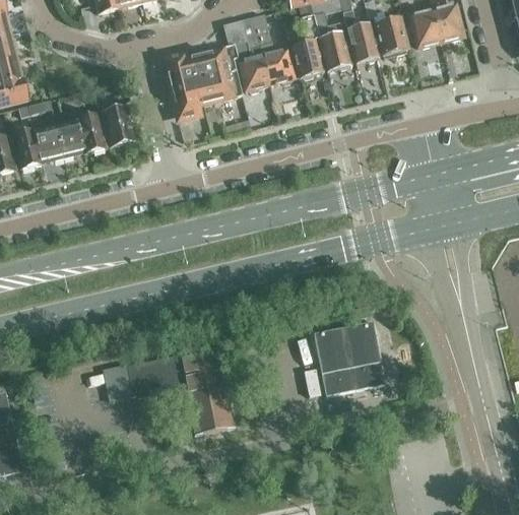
[(121,4),(120,0),(96,0),(100,12),(121,7),(121,4)]
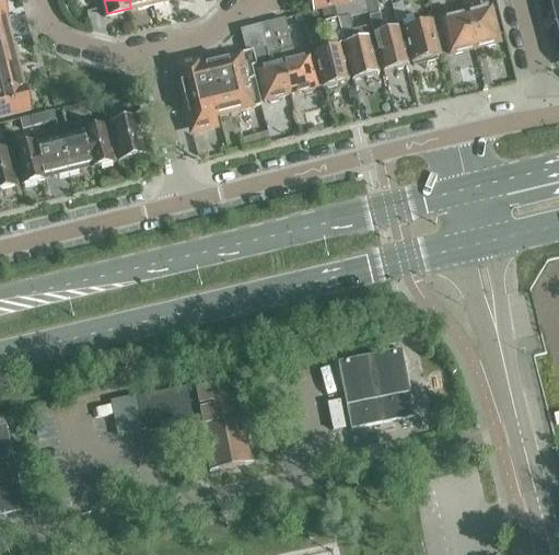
[(394,3),(398,20),(407,18),(403,1),(394,3)]
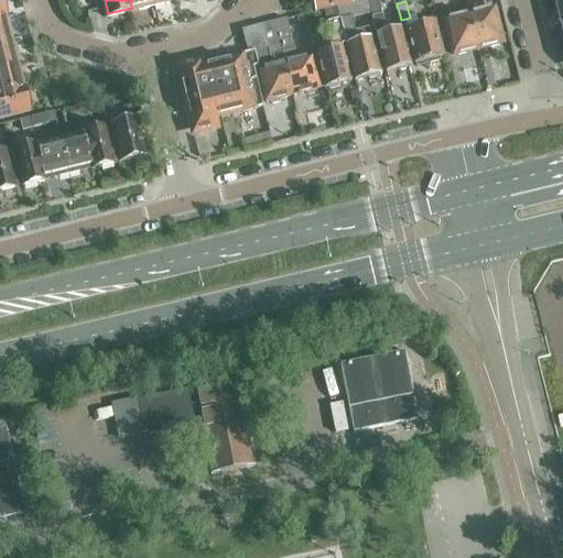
[(337,2),(325,4),(329,20),(340,17),(340,15),(339,14),(337,2)]
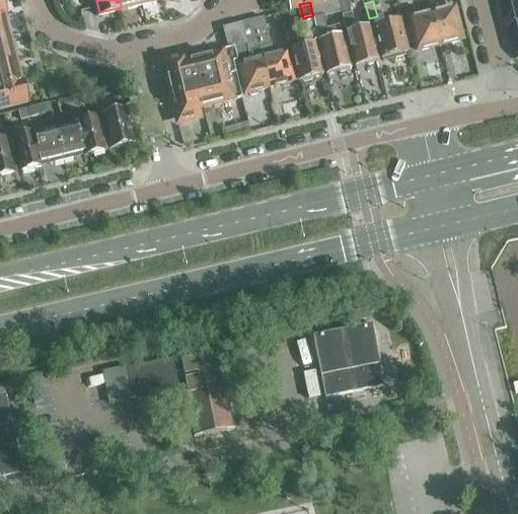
[(456,4),(433,10),(441,41),(451,39),(453,40),(459,39),(461,37),(463,35),(456,4)]
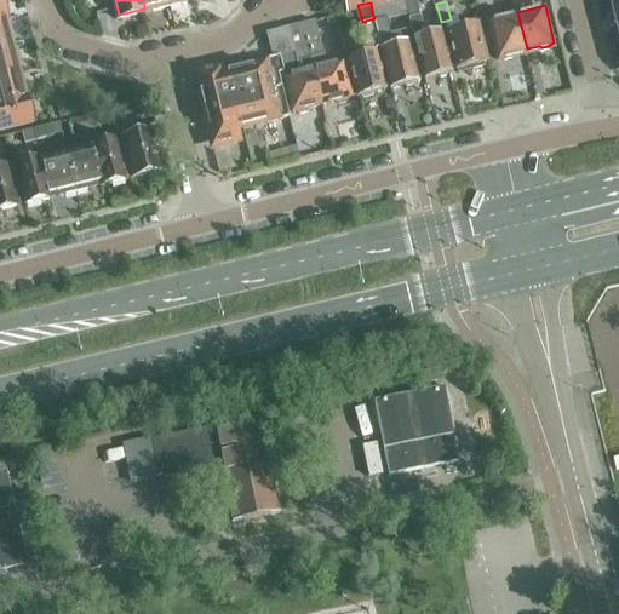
[(416,34),(427,74),(439,72),(441,74),(448,72),(450,68),(453,68),(443,27),(427,32),(422,11),(411,15),(416,34)]
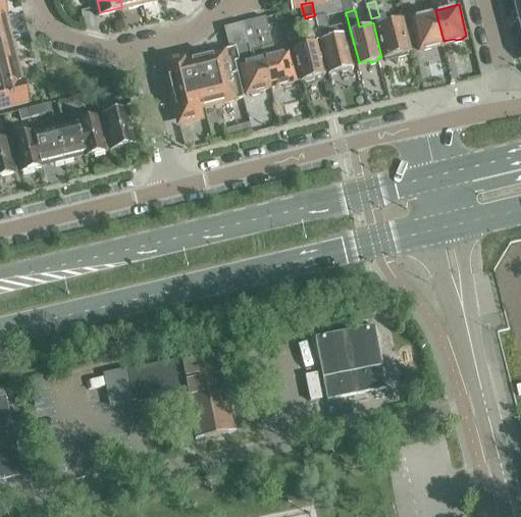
[(444,41),(435,10),(413,15),(421,47),(423,46),(425,47),(431,46),(433,44),(444,41)]
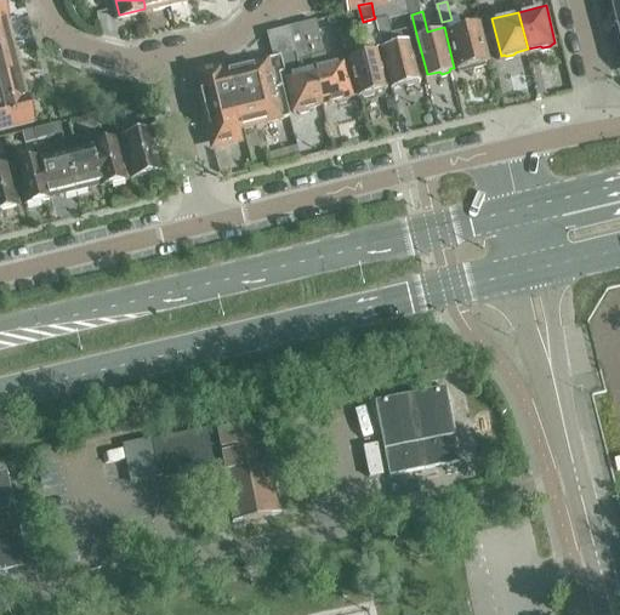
[(375,18),(392,84),(405,80),(409,83),(415,80),(416,78),(421,77),(410,39),(407,26),(393,29),(388,13),(375,17),(375,18)]
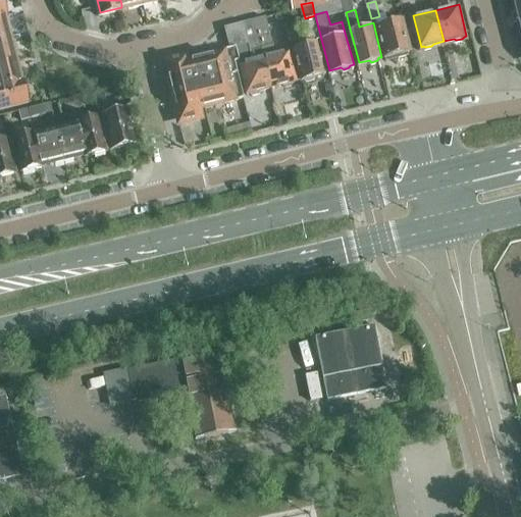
[(0,14),(0,37),(13,34),(11,24),(8,22),(5,13),(0,14)]
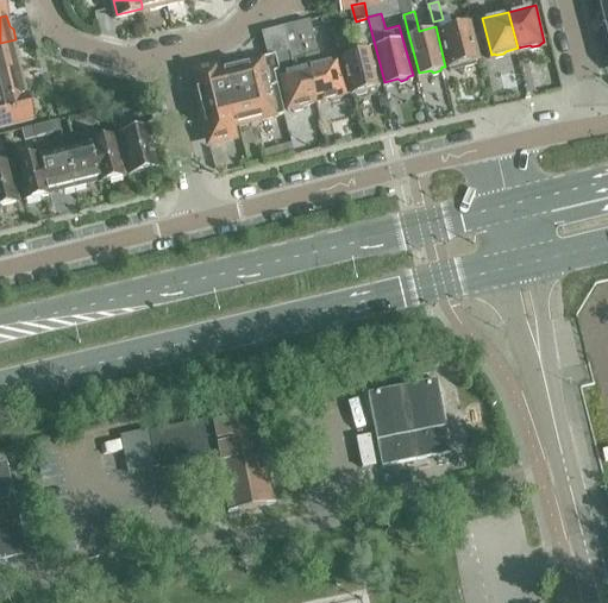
[(305,50),(318,99),(331,96),(334,99),(342,96),(344,93),(348,92),(338,56),(323,60),(311,16),(298,19),(305,50)]
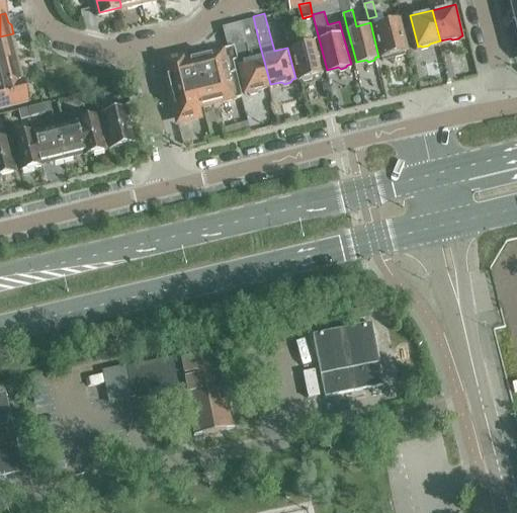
[(305,43),(291,46),(299,77),(302,76),(305,78),(313,76),(315,73),(323,71),(313,30),(316,29),(313,15),(303,18),(298,18),(305,43)]
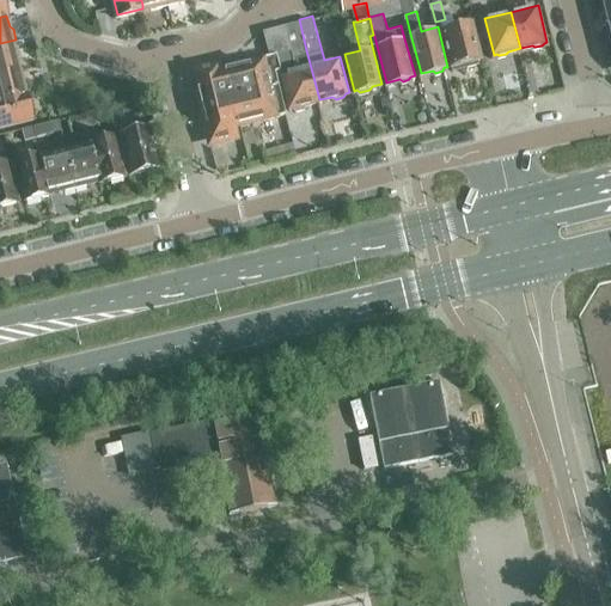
[(276,50),(279,60),(293,56),(297,67),(281,72),(291,108),(294,106),(298,109),(305,106),(307,103),(319,99),(306,50),(299,19),(286,23),(292,47),(276,50)]
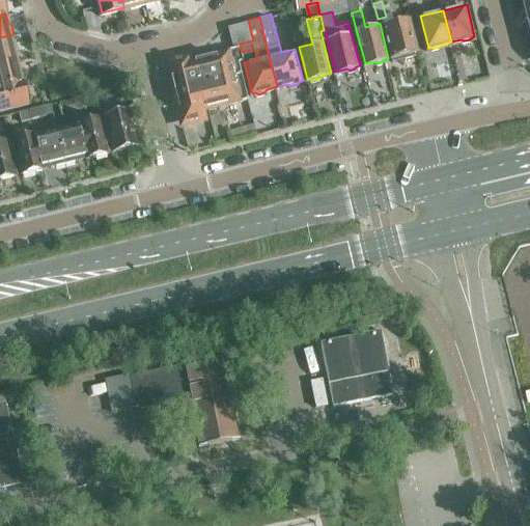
[(385,24),(393,56),(403,53),(406,56),(415,53),(415,50),(419,49),(411,17),(385,24)]
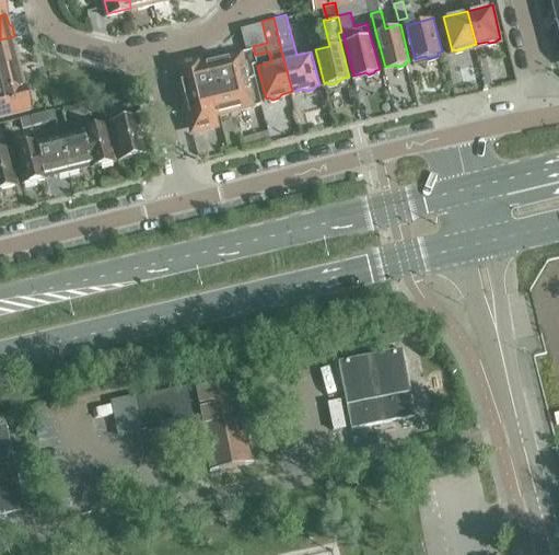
[(261,21),(241,25),(246,46),(247,48),(253,46),(267,43),(261,21)]
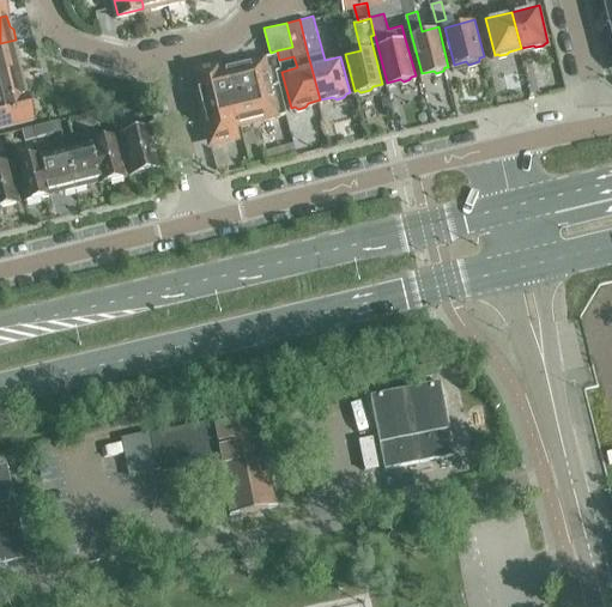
[(0,43),(0,71),(19,66),(16,55),(18,50),(16,40),(0,43)]
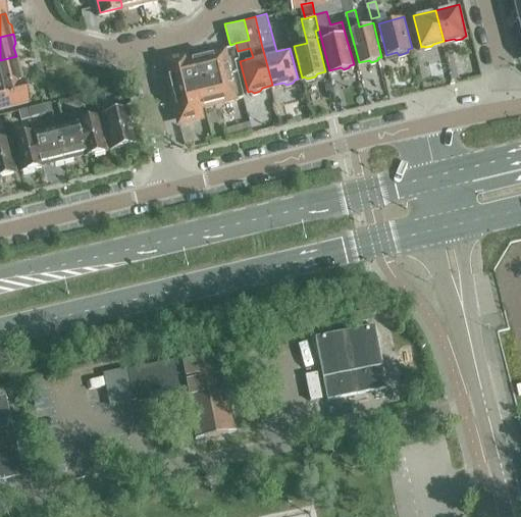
[(165,58),(172,87),(238,69),(235,57),(239,56),(238,51),(236,43),(230,45),(229,43),(223,44),(224,47),(212,50),(211,49),(206,48),(203,51),(203,52),(187,56),(187,53),(165,58)]
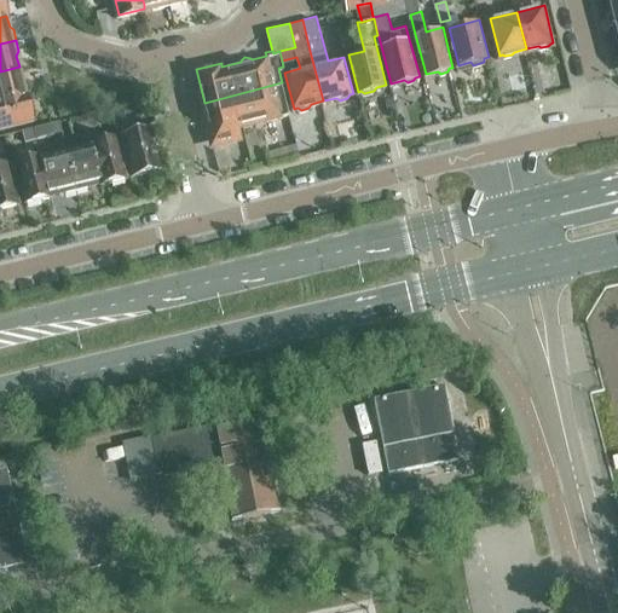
[(0,71),(0,98),(29,92),(26,80),(22,77),(19,67),(0,71)]
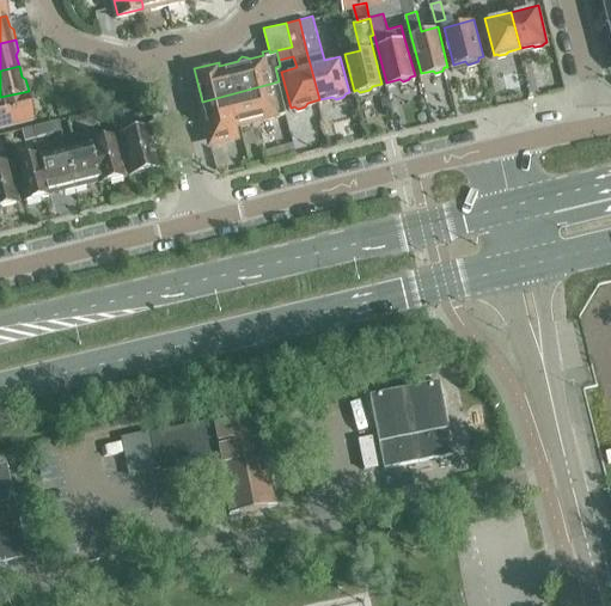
[(279,81),(202,102),(209,132),(211,130),(215,138),(217,139),(236,134),(233,124),(252,118),(254,121),(258,122),(263,118),(263,116),(286,110),(279,81)]
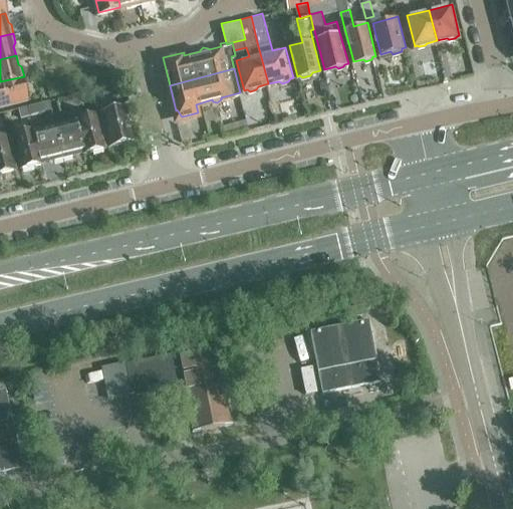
[(24,76),(0,81),(0,103),(29,97),(24,76)]
